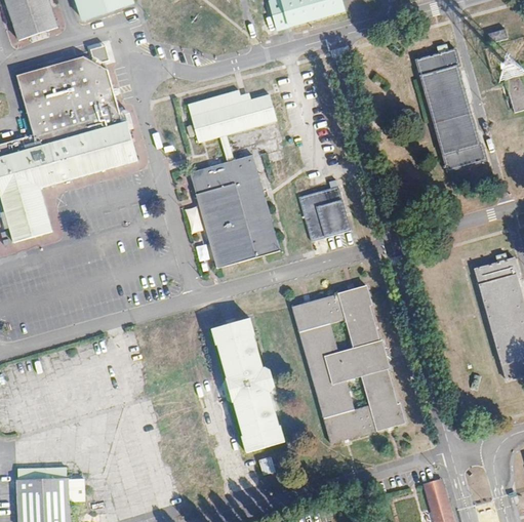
[(4,0),(17,41),(57,26),(48,0),(4,0)]
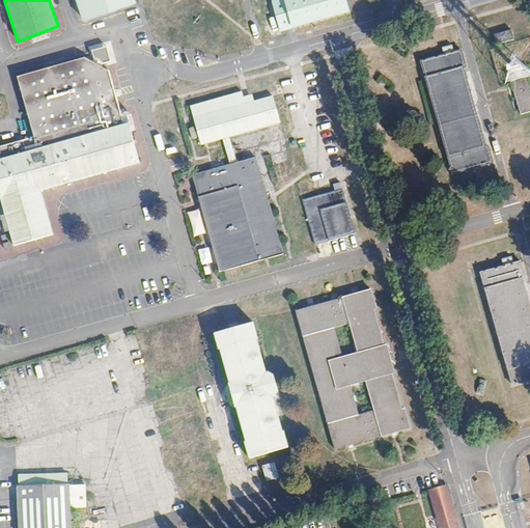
[(76,0),(83,21),(135,7),(132,0),(76,0)]
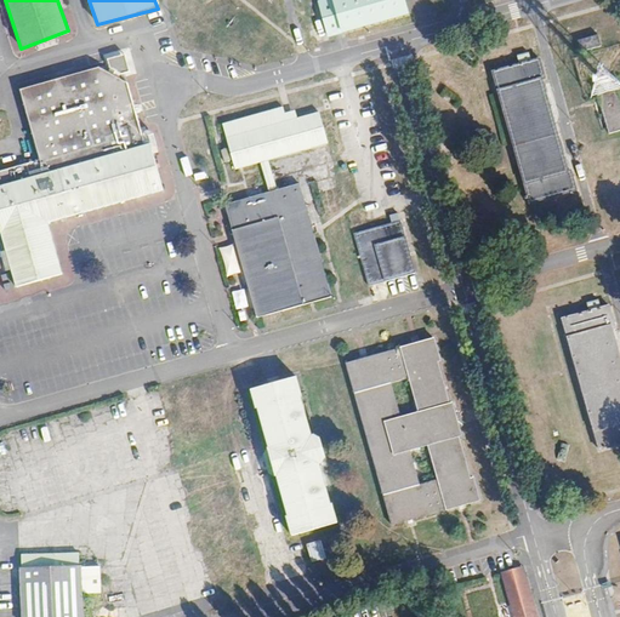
[(312,0),(325,40),(410,13),(405,0),(312,0)]
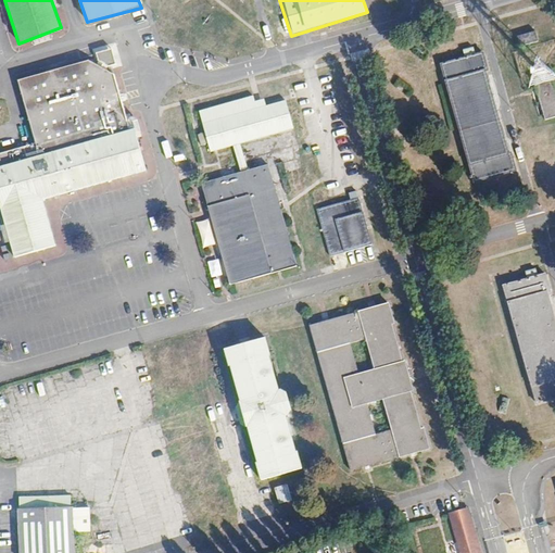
[(15,78),(39,158),(0,170),(0,206),(20,272),(67,255),(53,208),(149,177),(135,129),(127,132),(110,66),(124,63),(115,36),(88,44),(91,55),(15,78)]
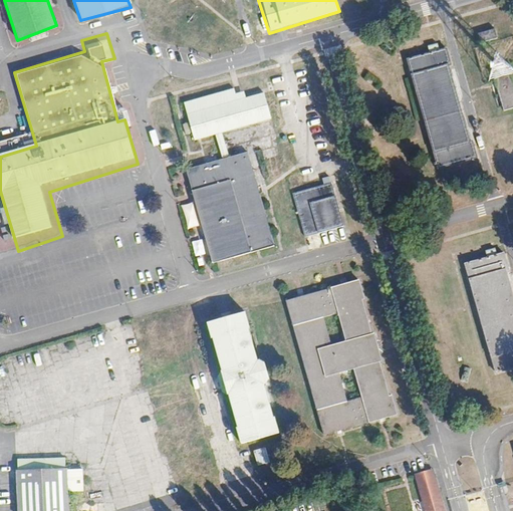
[(447,47),(404,60),(437,166),(477,155),(447,47)]
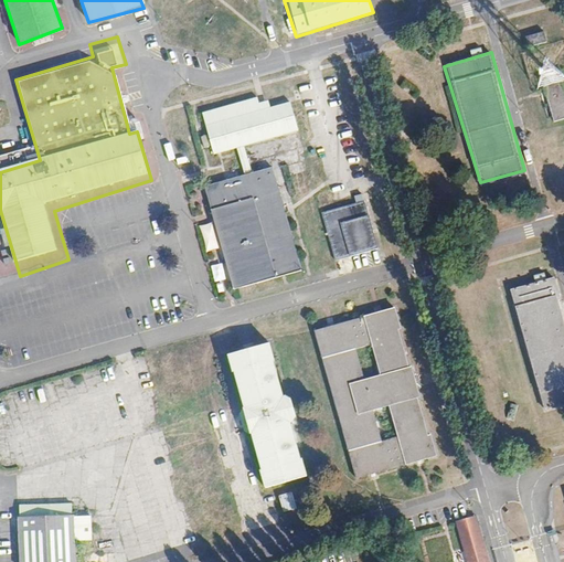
[(244,172),(204,183),(234,288),(302,268),(273,166),(252,171),(244,145),(298,129),(290,99),(270,106),(268,98),(258,101),(257,95),(202,110),(213,154),(236,147),(244,172)]
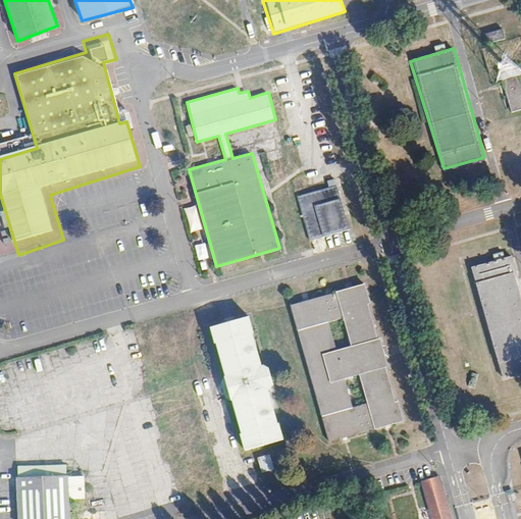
[(336,184),(297,195),(309,240),(349,228),(336,184)]
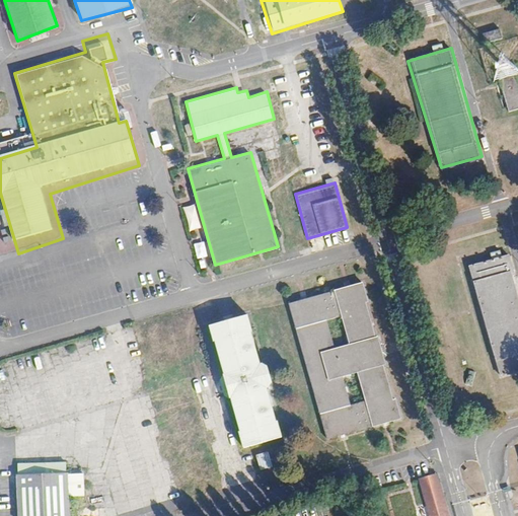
[(517,288),(508,255),(463,268),(495,371),(517,364),(517,288)]
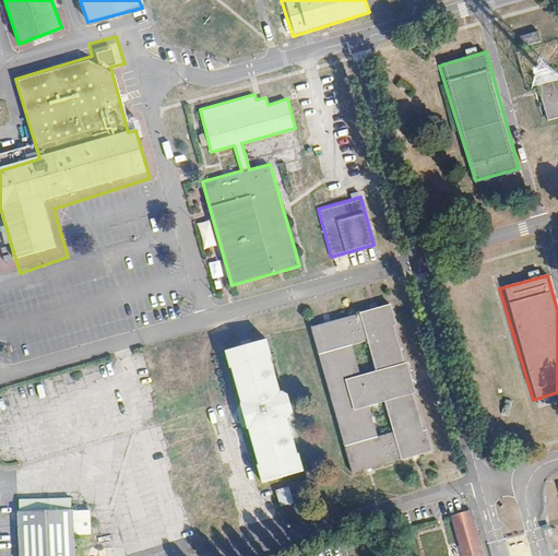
[(392,304),(309,328),(353,482),(438,457),(430,434),(418,437),(411,412),(423,409),(408,362),(396,364),(386,333),(400,330),(392,304)]
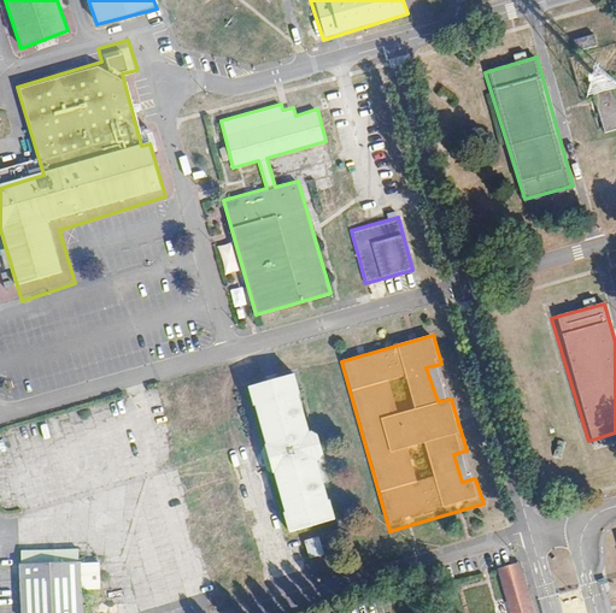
[(265,455),(260,464),(262,472),(270,484),(286,481),(293,510),(283,513),(291,538),(342,523),(335,497),(327,500),(318,470),(327,467),(318,438),(309,442),(299,407),(308,405),(298,375),(246,390),(254,422),(268,417),(276,449),(265,455)]
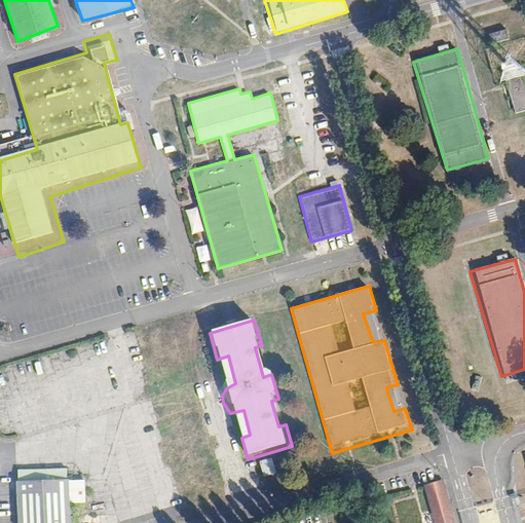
[(272,454),(259,458),(264,474),(277,471),(272,454)]
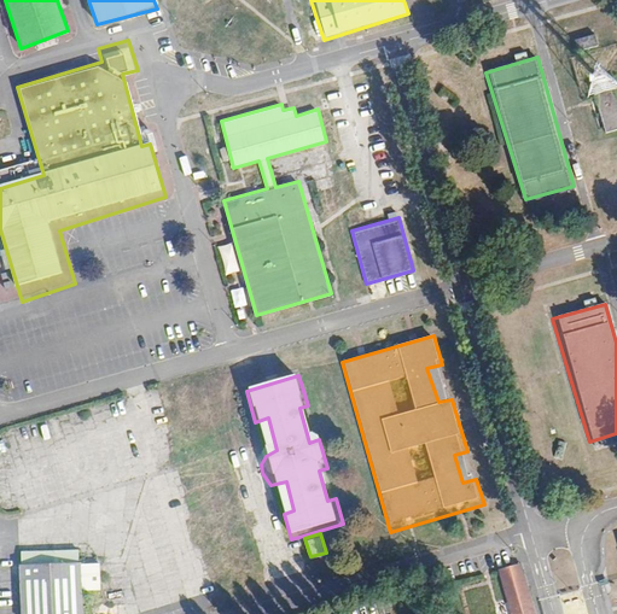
[(535,613),(519,562),(495,569),(508,613),(535,613)]
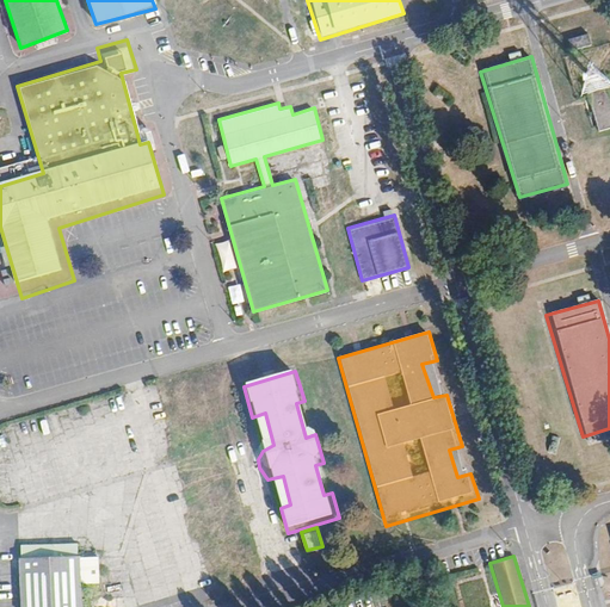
[(85,606),(85,559),(18,558),(18,606),(85,606)]
